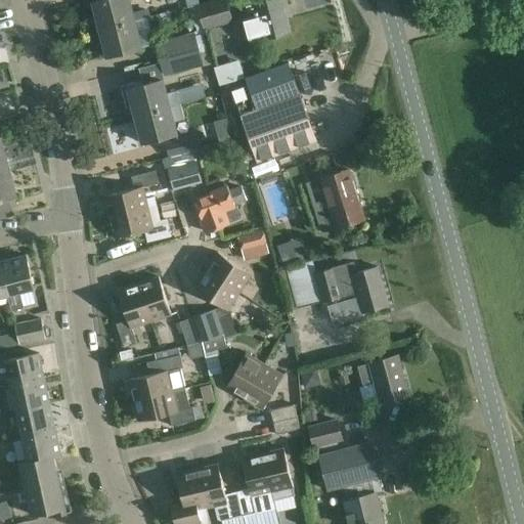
[(100,30),(134,20),(128,0),(101,0),(93,2),(100,30)]
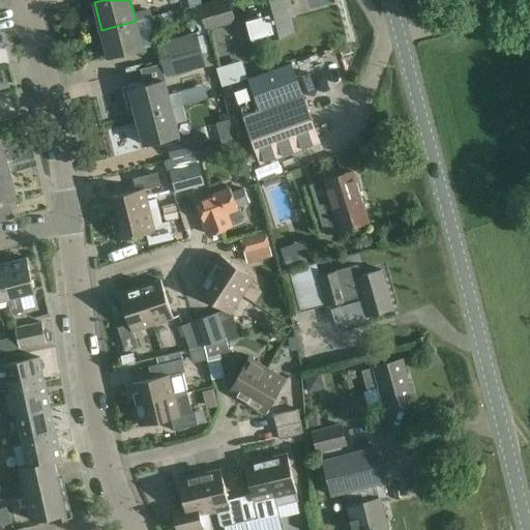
[(179,0),(181,8),(201,3),(200,0),(179,0)]
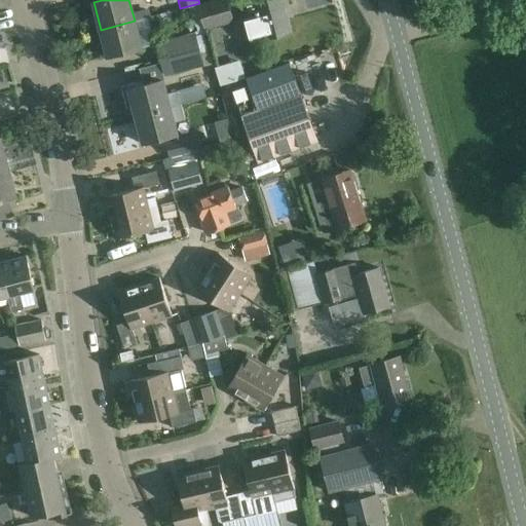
[(231,21),(224,0),(211,0),(199,3),(196,4),(200,20),(203,29),(231,21)]
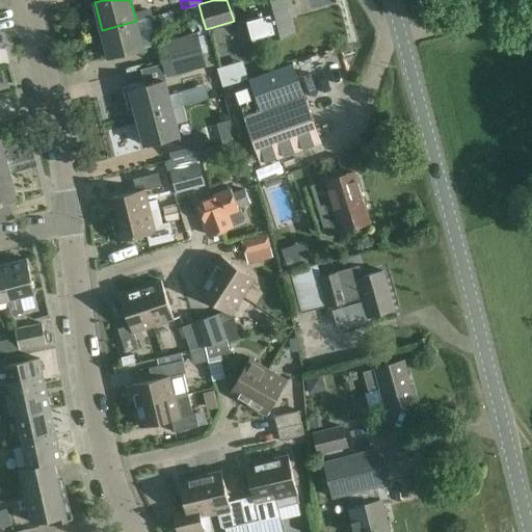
[(246,16),(254,44),(294,32),(288,9),(292,8),(289,0),(260,0),(256,1),(257,3),(247,5),(249,15),(246,16)]
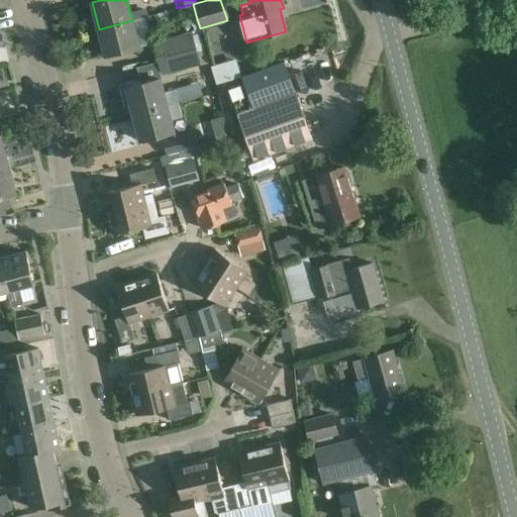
[(197,19),(193,6),(175,12),(179,25),(197,19)]
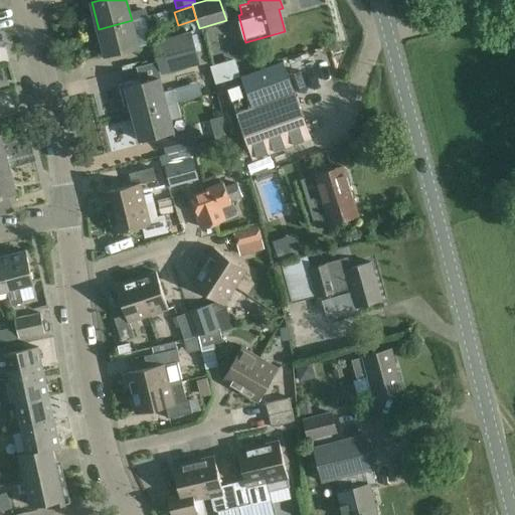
[(139,47),(132,20),(99,29),(106,55),(139,47)]
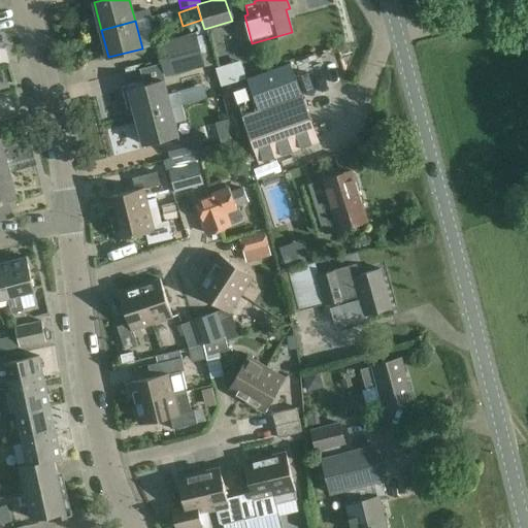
[(203,35),(196,37),(195,35),(157,45),(162,66),(201,56),(201,54),(207,52),(203,35)]
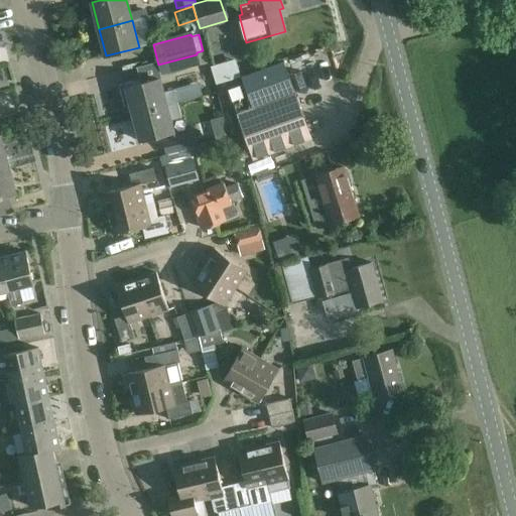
[(197,54),(158,65),(161,75),(200,65),(197,54)]
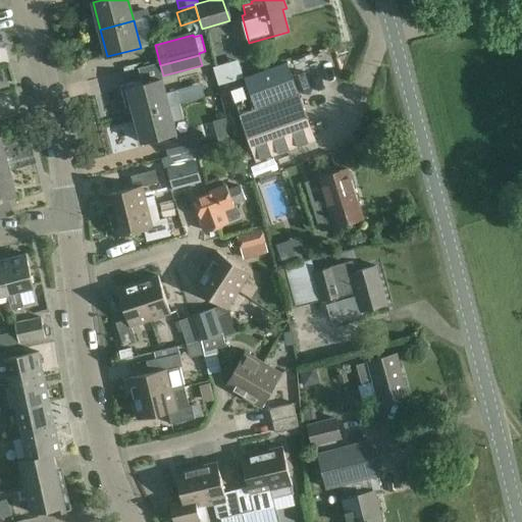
[(213,65),(217,80),(231,75),(227,61),(213,65)]
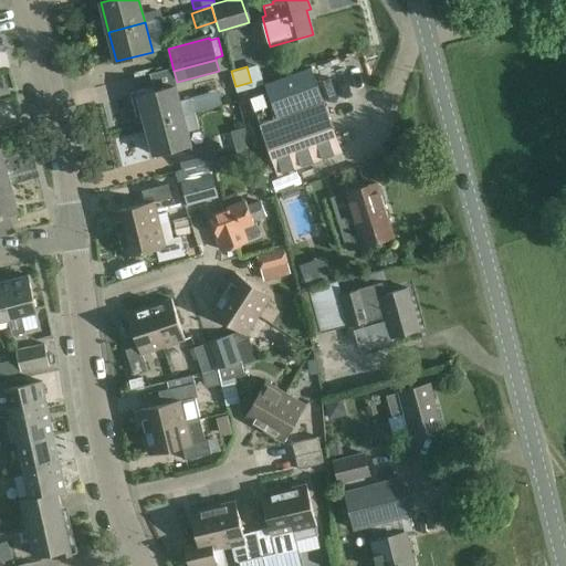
[(278,175),(342,152),(311,67),(264,84),(276,117),(259,124),(278,175)]
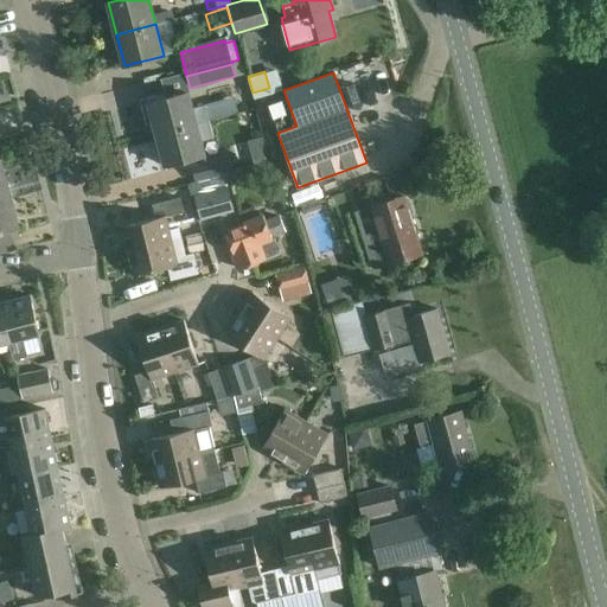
[(165,94),(140,100),(146,125),(154,123),(157,134),(209,121),(204,106),(193,109),(189,93),(166,98),(165,94)]
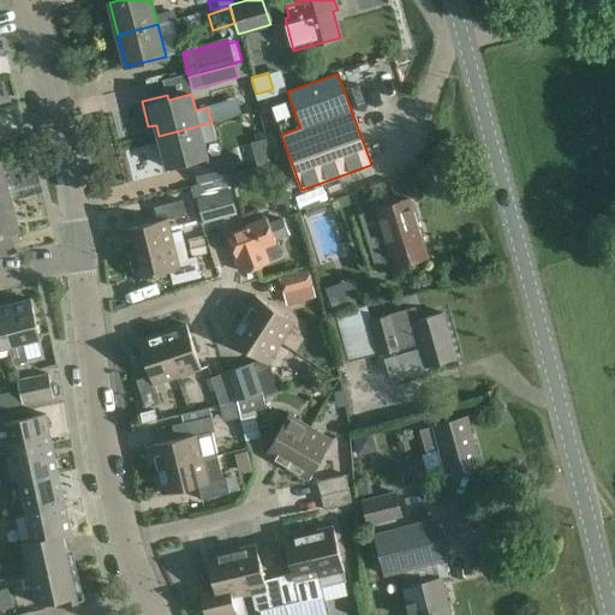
[(204,143),(216,139),(212,123),(159,136),(167,167),(208,157),(204,143)]
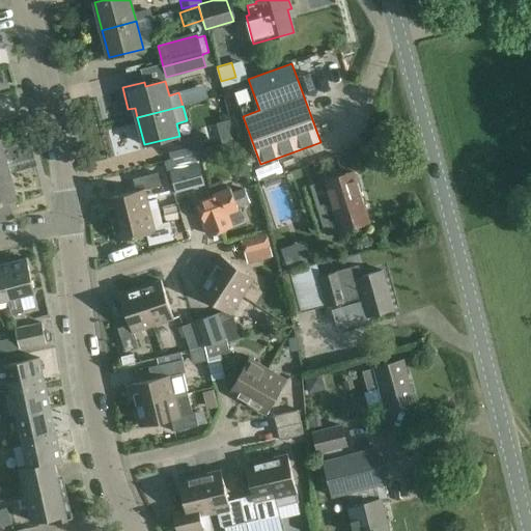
[(172,158),(194,152),(203,149),(200,136),(168,145),(172,158)]
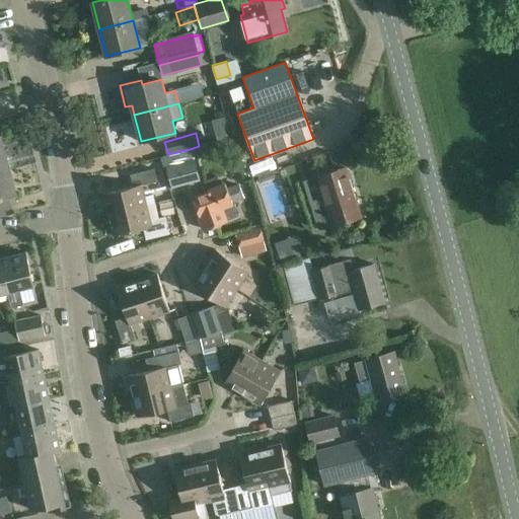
[(4,146),(0,146),(0,172),(10,170),(4,146)]
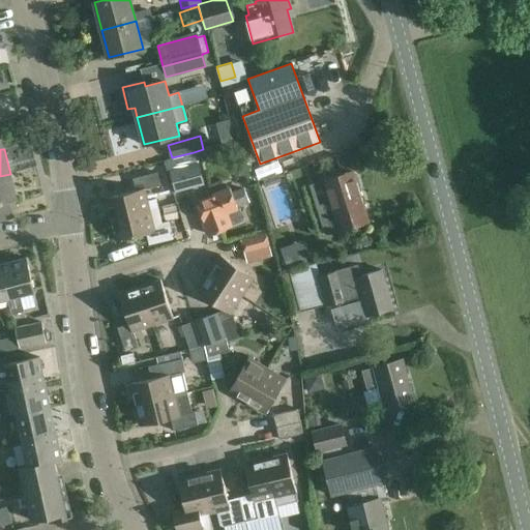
[(171,172),(176,192),(204,184),(199,164),(197,165),(194,152),(172,157),(172,158),(164,160),(167,173),(171,172)]
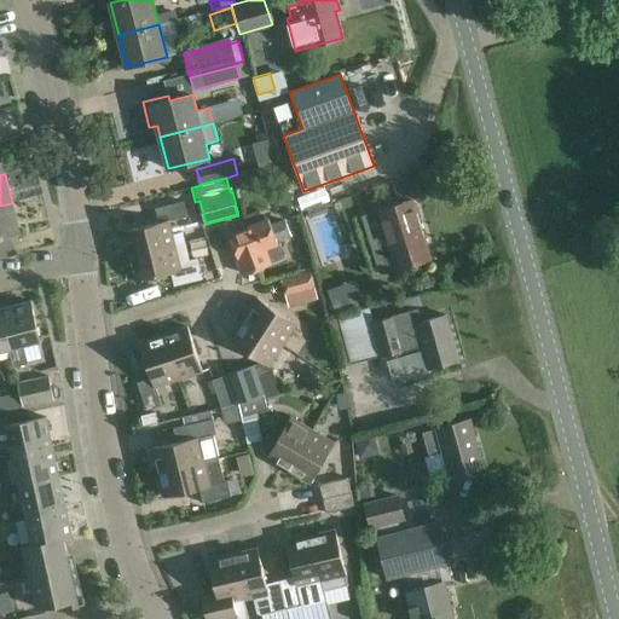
[(379,210),(397,268),(431,259),(412,200),(379,210)]
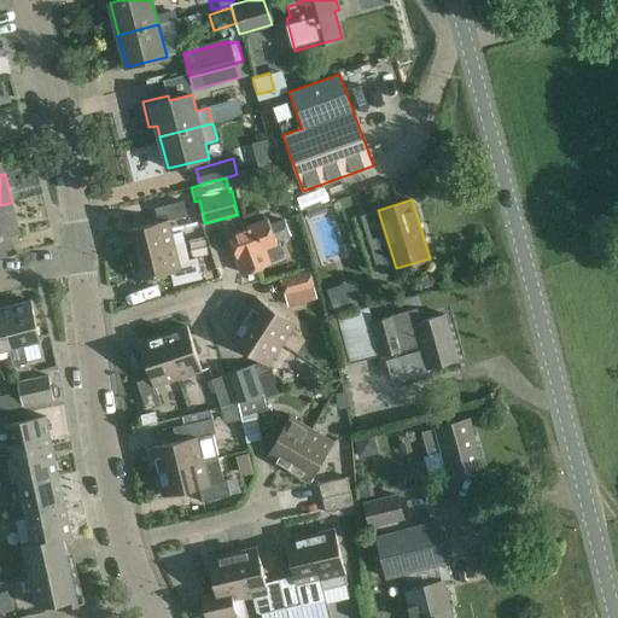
[(186,243),(182,232),(173,234),(169,221),(187,216),(184,200),(155,208),(158,222),(123,231),(129,257),(186,243)]
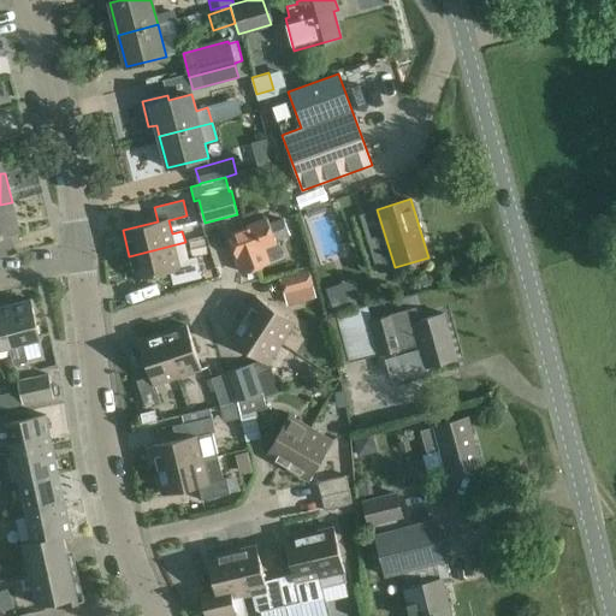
[(12,202),(0,205),(0,256),(15,253),(10,235),(21,232),(12,202)]
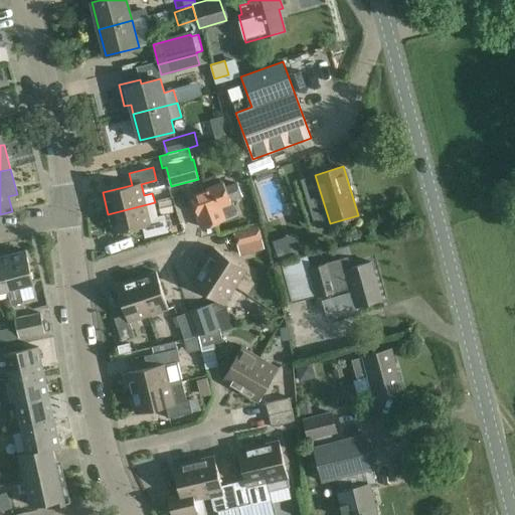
[(272,169),(255,174),(258,181),(274,175),(272,169)]
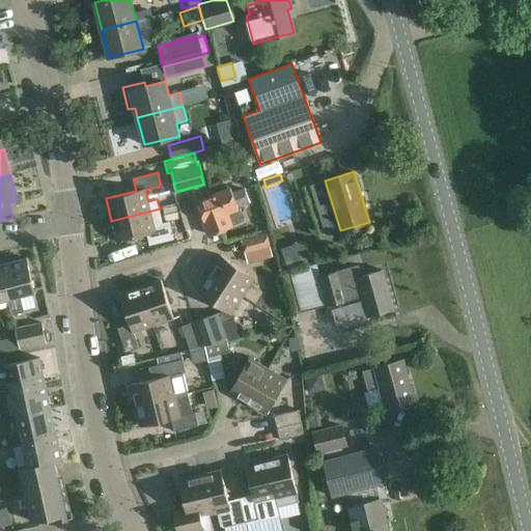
[(230,189),(216,194),(196,201),(210,235),(234,225),(230,216),(239,213),(235,205),(248,200),(244,189),(232,194),(230,189)]
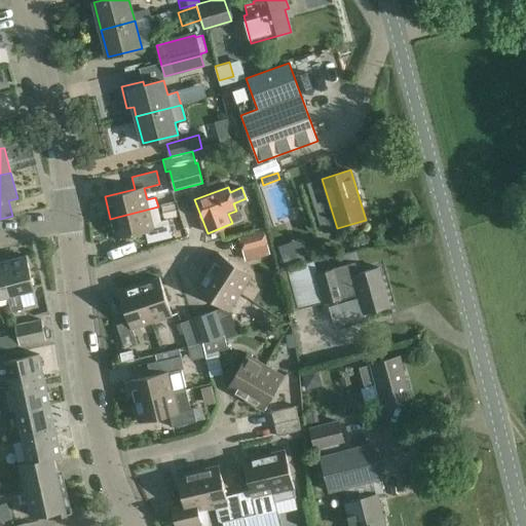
[(148,243),(173,236),(168,220),(161,221),(158,207),(110,219),(115,238),(146,231),(148,243)]
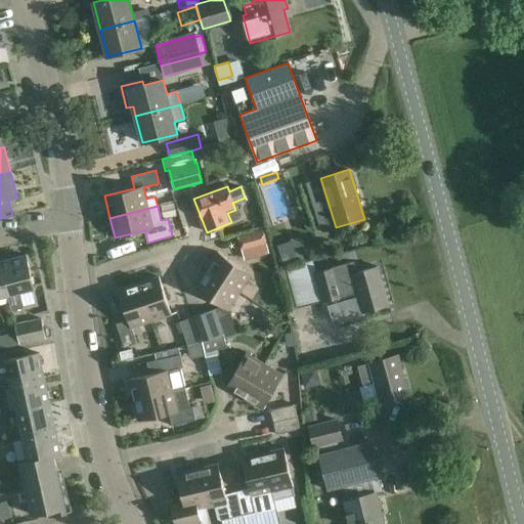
[(264,229),(237,236),(242,250),(267,244),(264,229)]
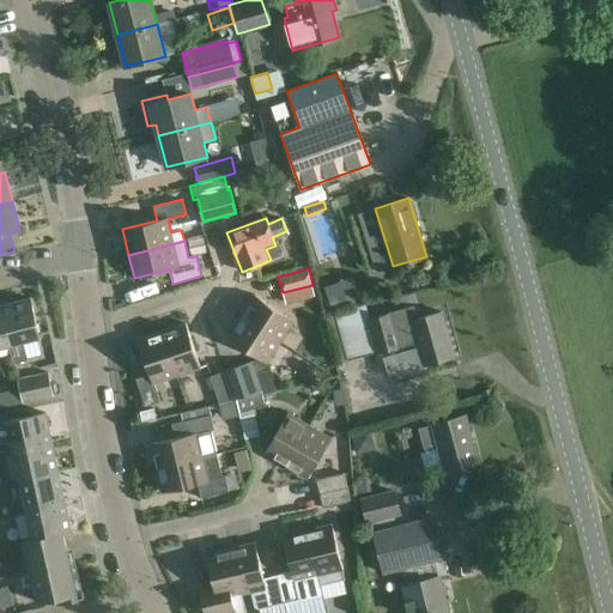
[(343,274),(322,289),(337,309),(357,293),(343,274)]
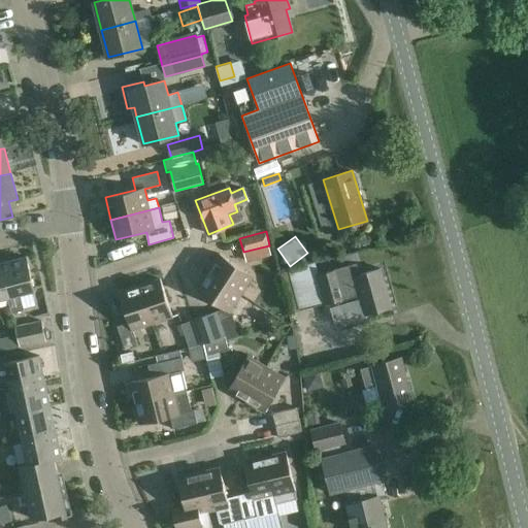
[(239,295),(253,275),(220,254),(207,272),(239,295)]
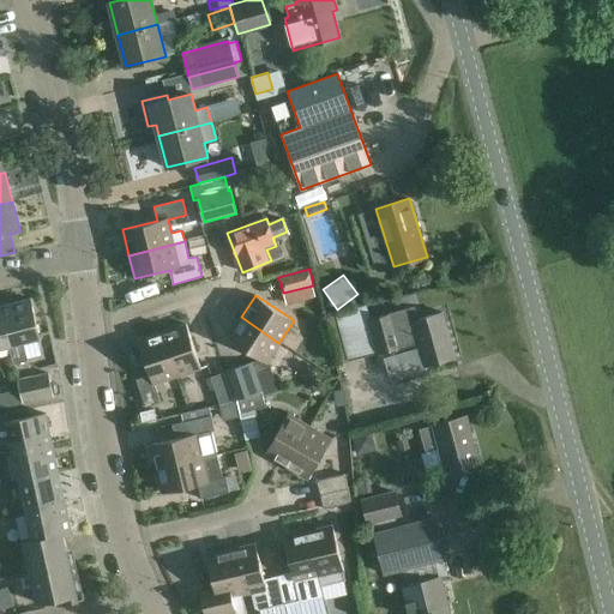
[(0,306),(0,307),(10,347),(14,365),(28,361),(23,343),(40,338),(30,299),(0,306)]
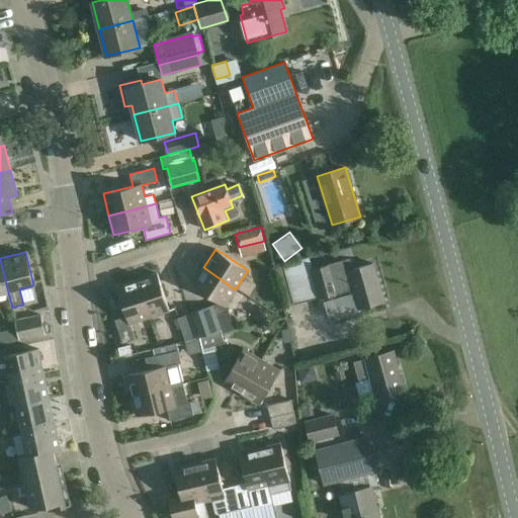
[(0,293),(8,292),(0,259),(0,293)]
